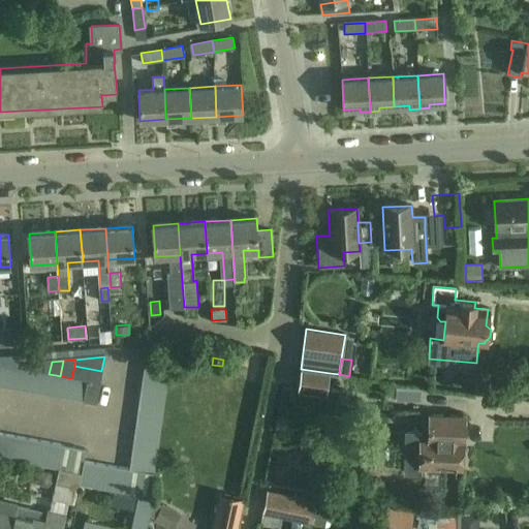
[(24,362),(22,369),(25,369),(35,371),(45,373),(49,374),(52,362),(24,362)]
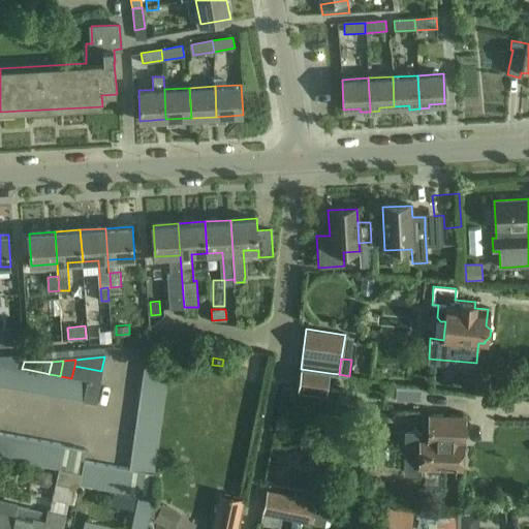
[(146,365),(145,376),(168,379),(169,369),(146,365)]
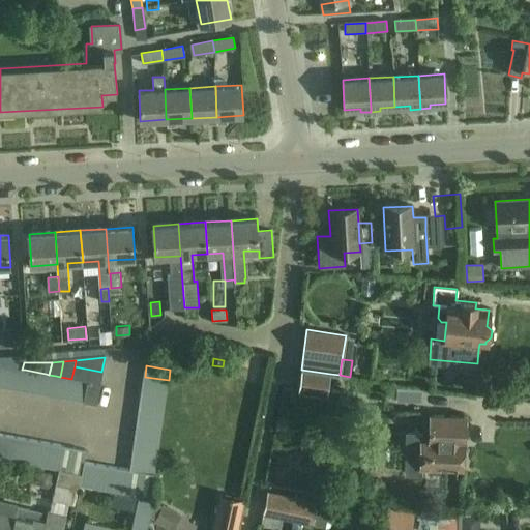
[(15,369),(4,366),(1,386),(11,387),(15,369)]
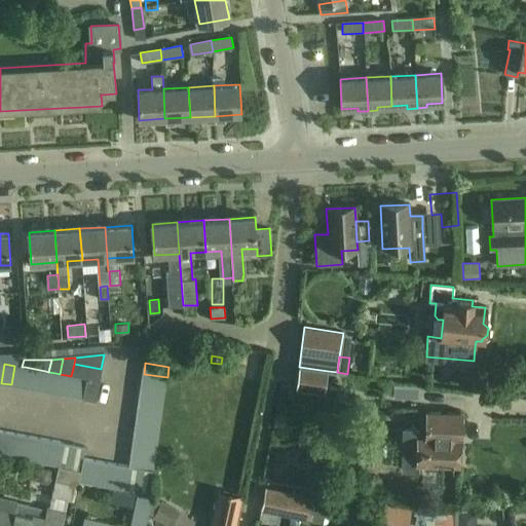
[(74,364),(71,376),(76,377),(87,378),(99,381),(101,369),(74,364)]
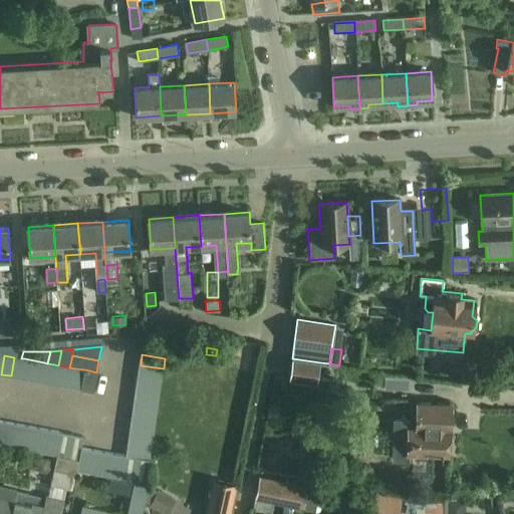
[(21,358),(14,357),(11,375),(21,377),(24,358),(21,358)]
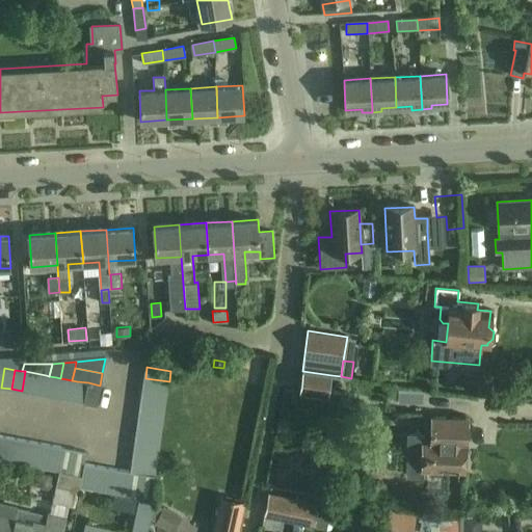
[(22,391),(32,393),(35,373),(25,371),(22,391)]
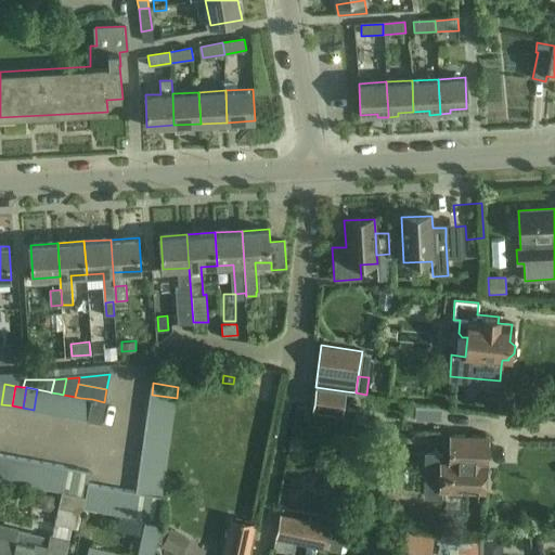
[(343,413),(346,391),(315,387),(312,409),(343,413)]
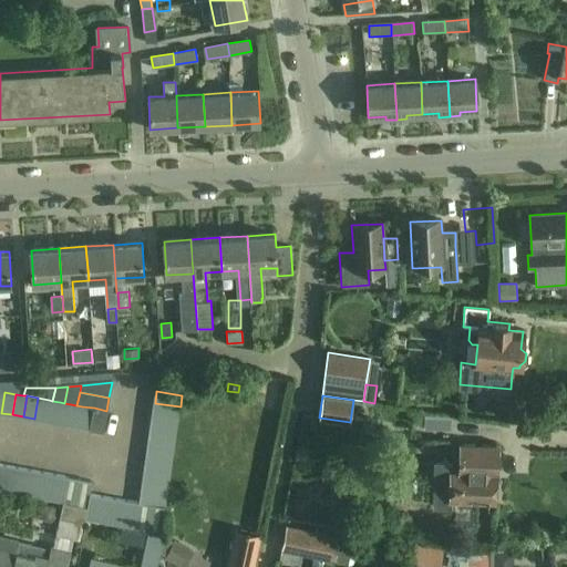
[(49,400),(38,398),(34,419),(45,421),(49,400)]
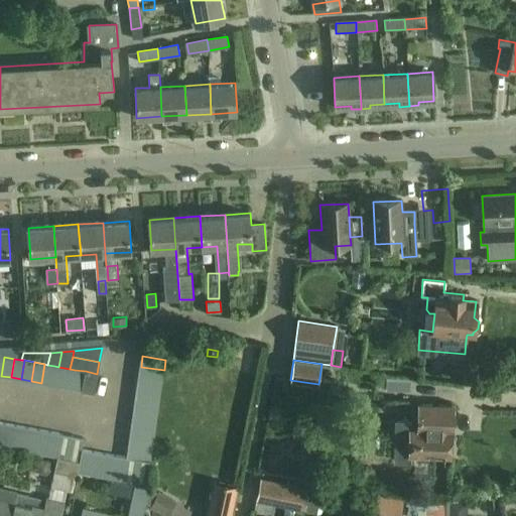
[(47,365),(44,364),(41,383),(51,385),(54,366),(47,365)]
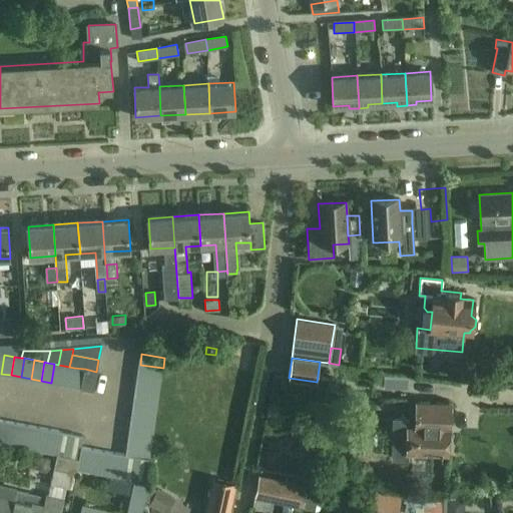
[(51,383),(61,385),(64,366),(58,365),(54,364),(51,383)]
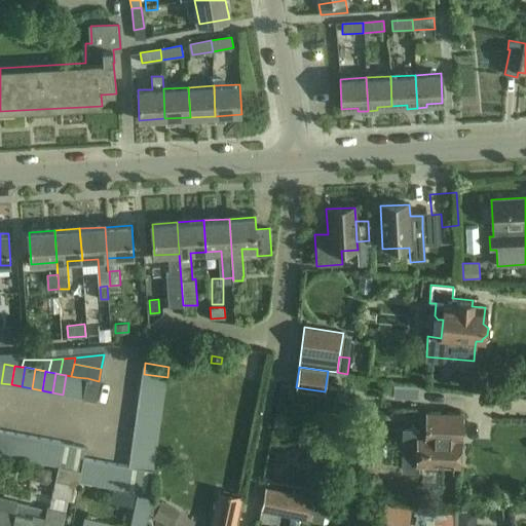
[(165,388),(167,377),(144,374),(142,385),(165,388)]
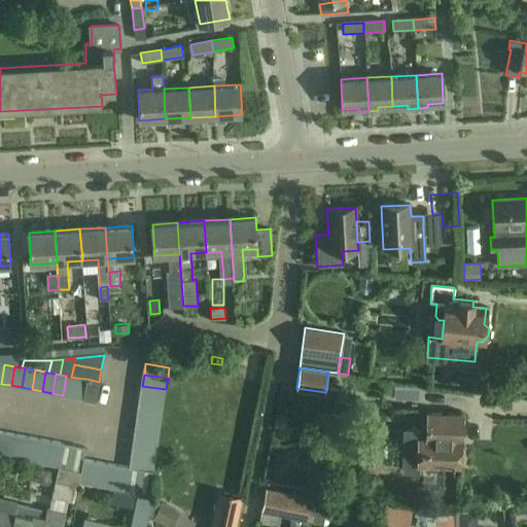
[(71,377),(66,376),(63,395),(73,397),(76,378),(71,377)]
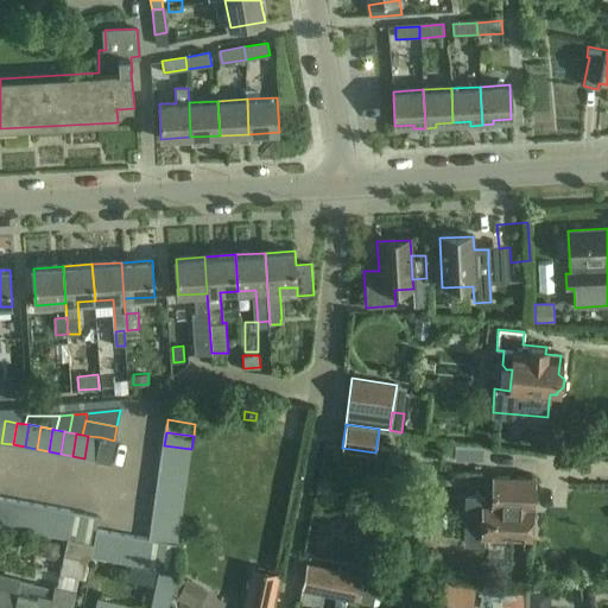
[(84,458),(96,461),(101,437),(88,436),(84,458)]
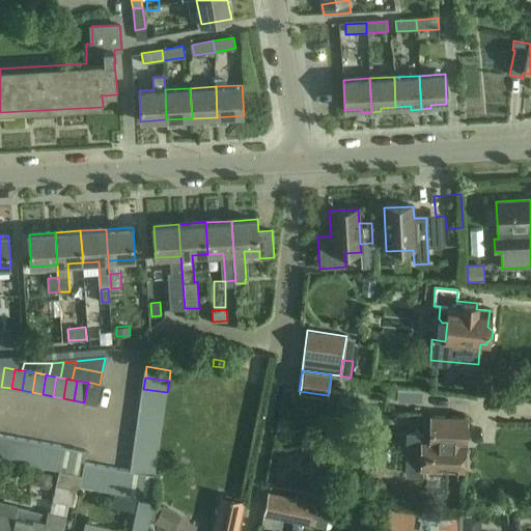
[(88,382),(84,402),(96,404),(100,385),(88,382)]
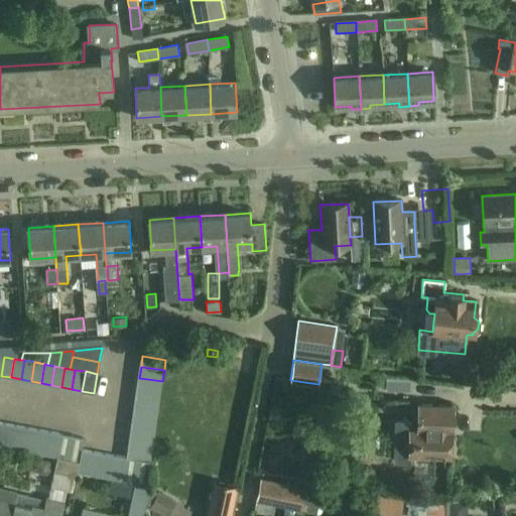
[(160,392),(162,381),(139,378),(138,389),(160,392)]
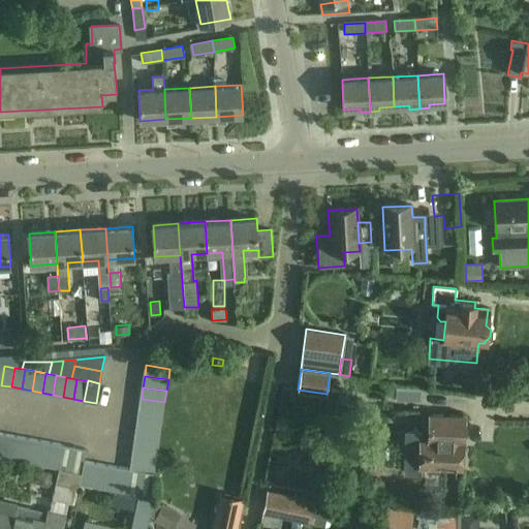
[(396,387),(396,401),(408,402),(408,387),(396,387)]
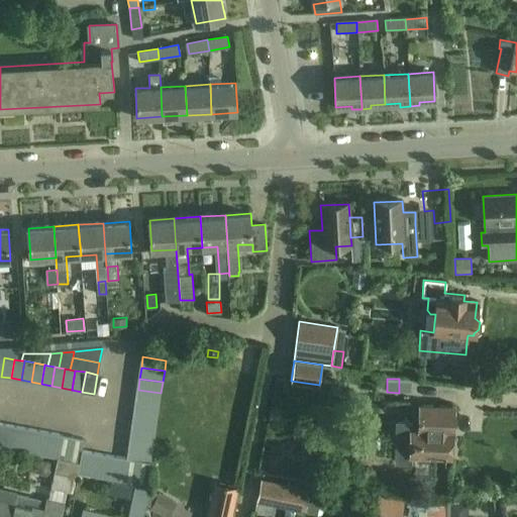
[(161,393),(138,390),(136,401),(160,404),(161,393)]
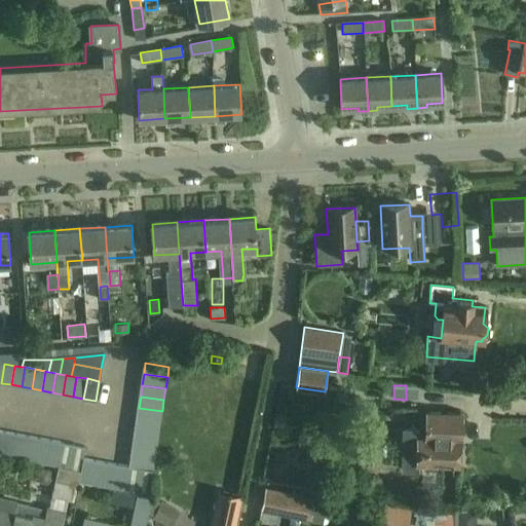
[(160,422),(162,411),(139,408),(137,419),(160,422)]
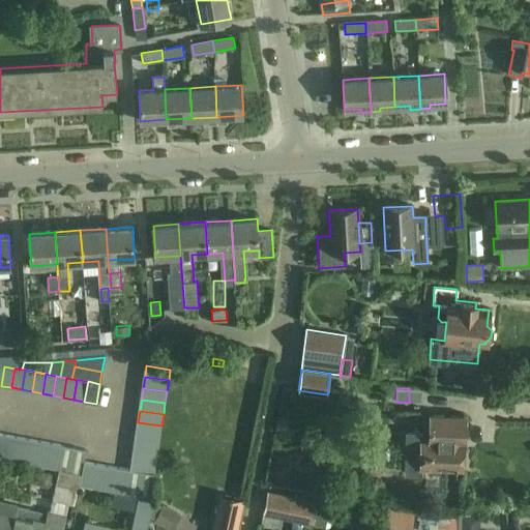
[(463,469),(465,416),(430,415),(429,440),(423,440),(423,431),(407,431),(405,475),(419,475),(420,468),(463,469)]
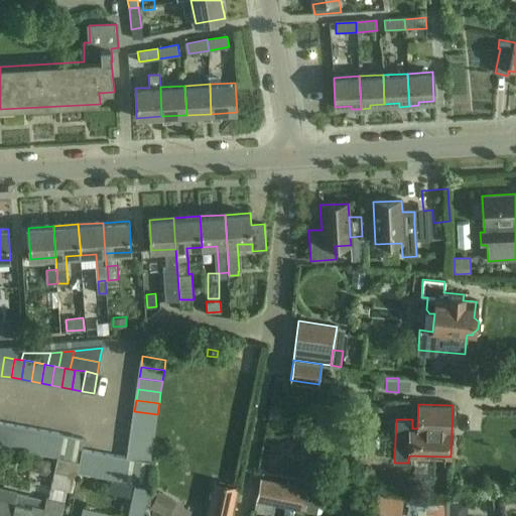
[(157,414),(134,411),(133,422),(156,425),(157,414)]
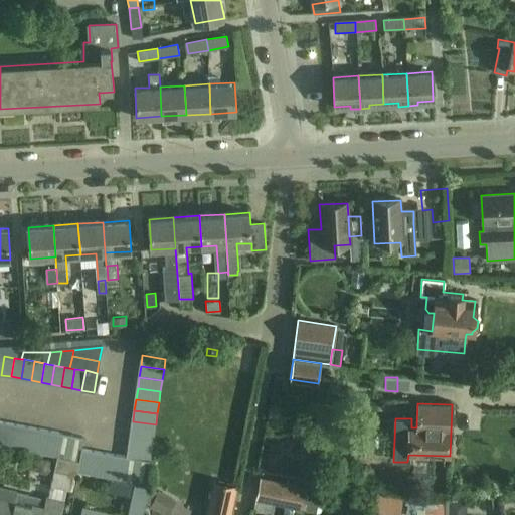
[(15,424),(4,421),(0,444),(0,445),(11,448),(15,424)]
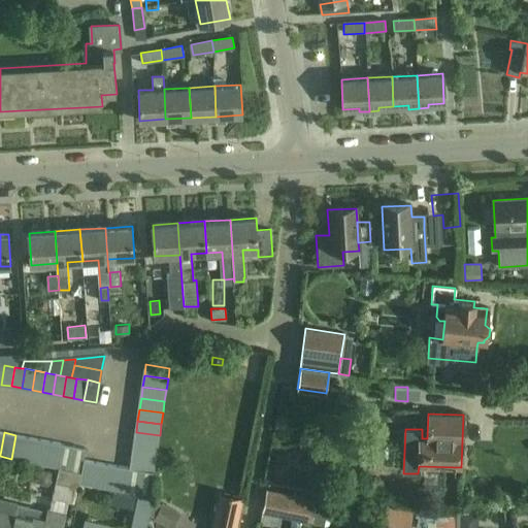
[(158,447),(160,435),(136,432),(134,443),(158,447)]
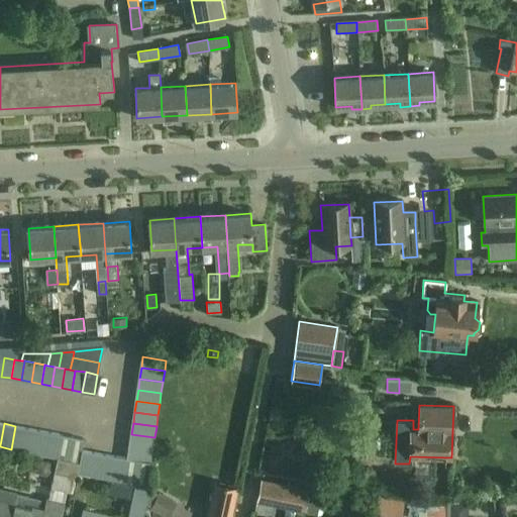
[(27,428),(15,426),(11,449),(22,451),(27,428)]
